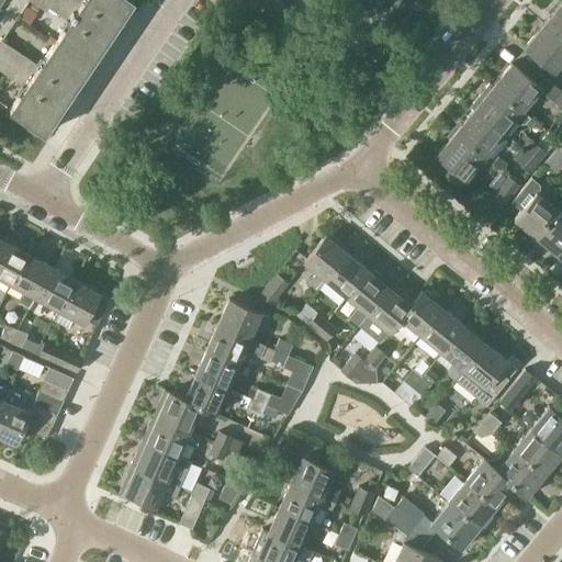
[(111,33),(133,0),(29,0),(30,0),(46,11),(48,7),(69,20),(54,43),(89,67),(111,33)]
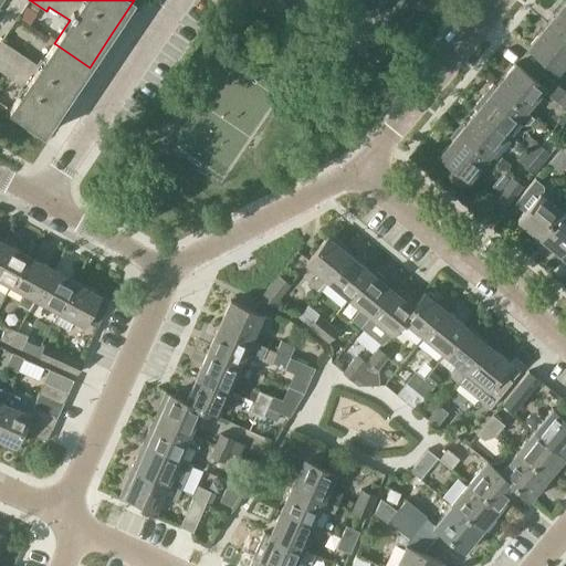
[(362,0),(369,9),(370,9),(369,8),(380,0),(362,0)]
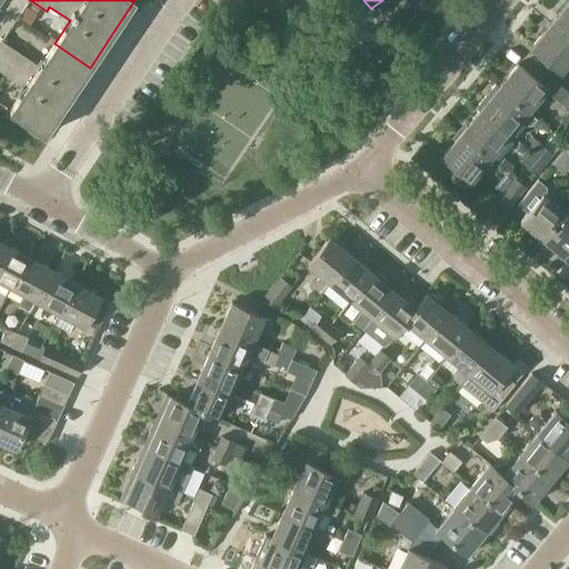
[(568,0),(550,23),(568,38),(568,0)]
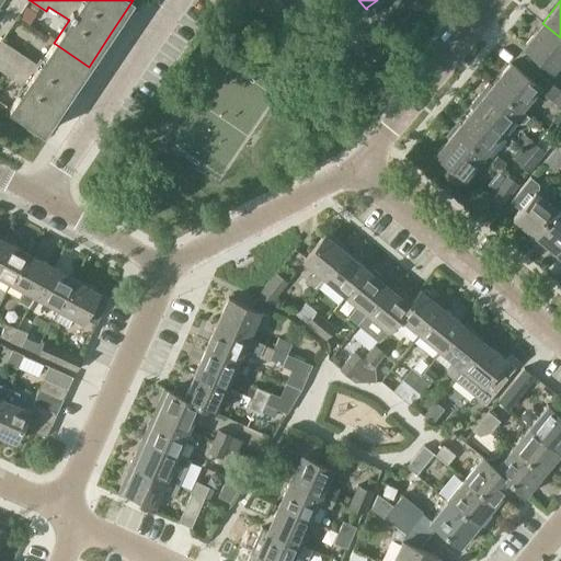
[(29,23),(35,13),(26,8),(20,18),(29,23)]
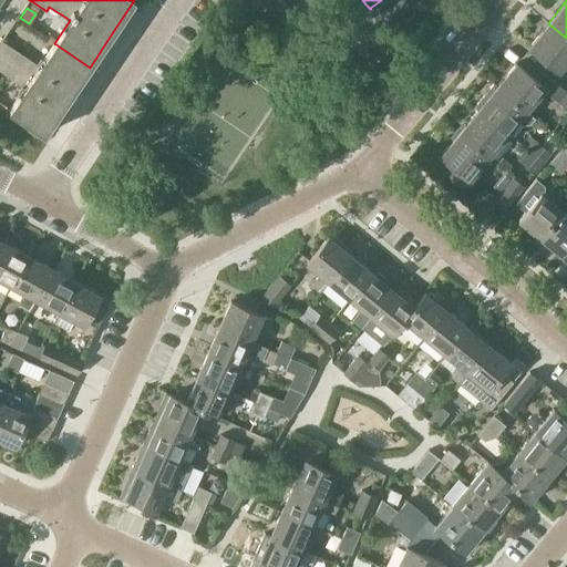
[(566,60),(566,38),(548,23),(529,45),(559,70),(566,60)]
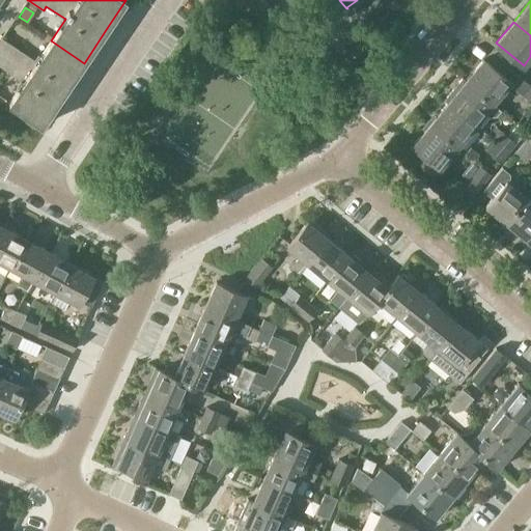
[(84,63),(51,40),(36,62),(1,39),(0,40),(0,67),(23,83),(9,103),(43,126),(62,94),(84,63)]
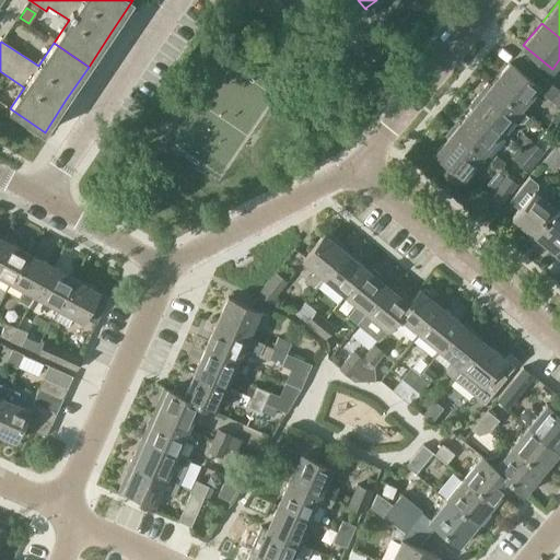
[(510,61),(491,84),(521,108),(539,85),(510,61)]
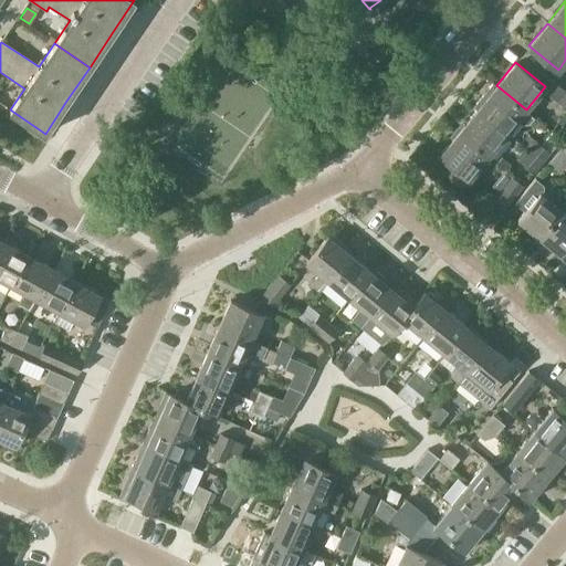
[(478,108),(507,133),(517,121),(522,125),(528,124),(534,117),(525,111),(526,109),(496,85),(493,82),(474,105),(478,108)]
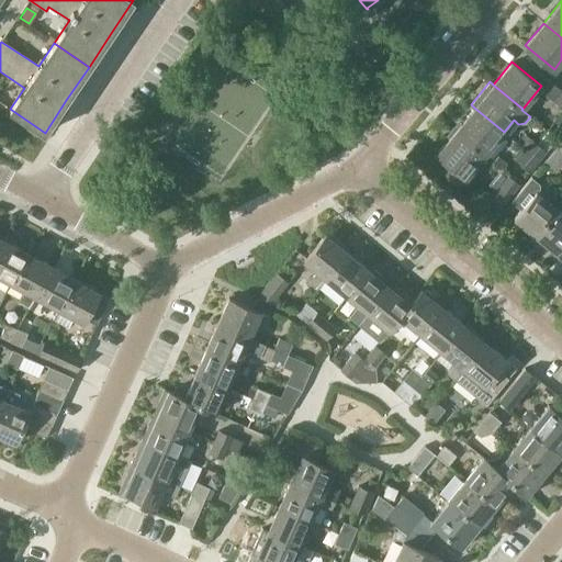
[(474,108),(461,124),(456,131),(484,155),(504,132),(474,108)]
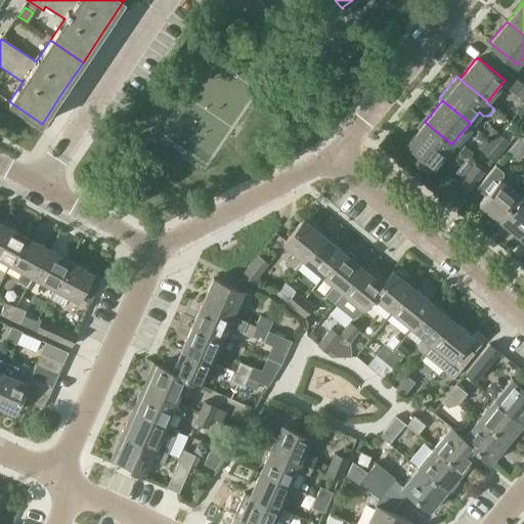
[(451,144),(425,122),(406,143),(418,153),(411,161),(427,172),(432,165),(434,166),(451,144)]
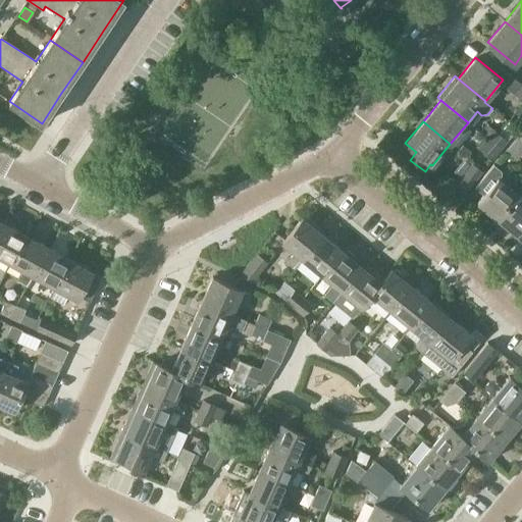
[(494,128),(486,138),(500,148),(507,140),(494,128)]
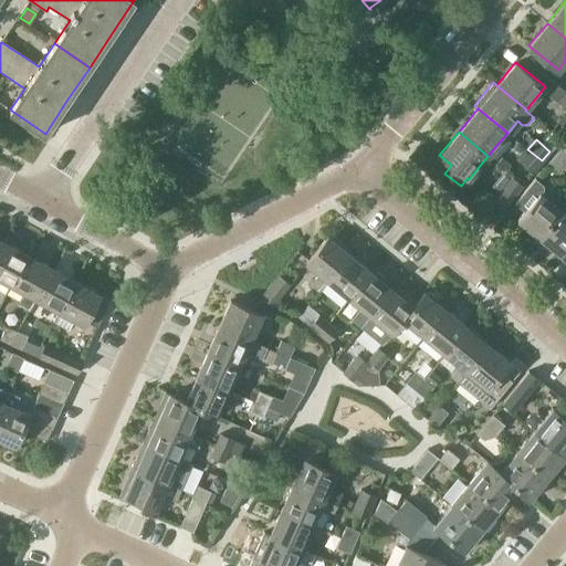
[(565,145),(548,165),(559,173),(565,164),(565,145)]
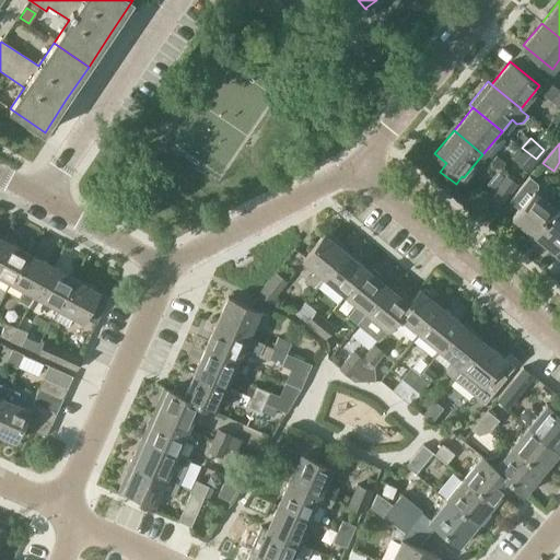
[(527,170),(536,159),(522,148),(513,159),(527,170)]
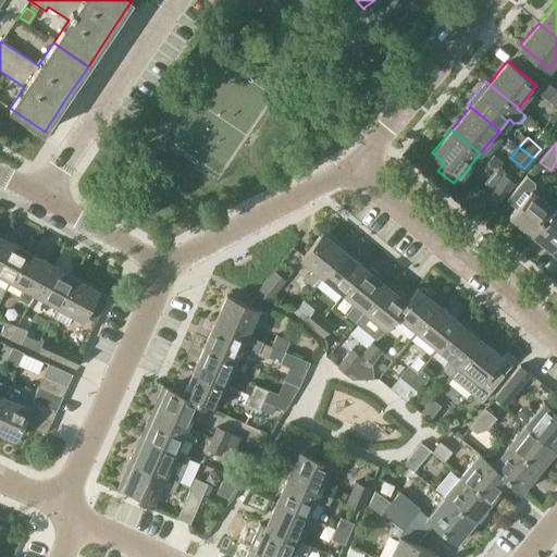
[(514,183),(504,174),(484,195),(495,203),(514,183)]
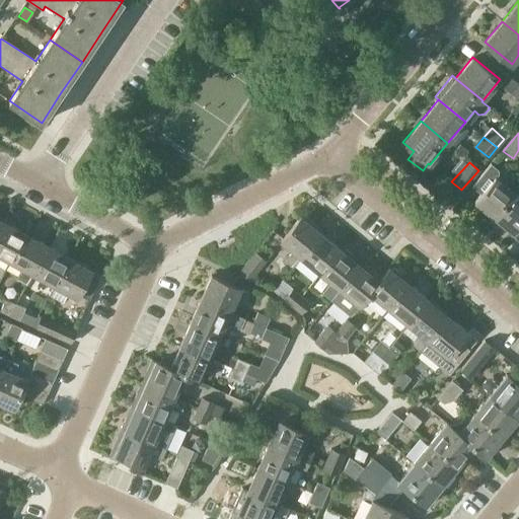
[(479,193),(473,201),(494,217),(514,192),(496,177),(499,174),(498,169),(491,164),(472,187),(479,193)]
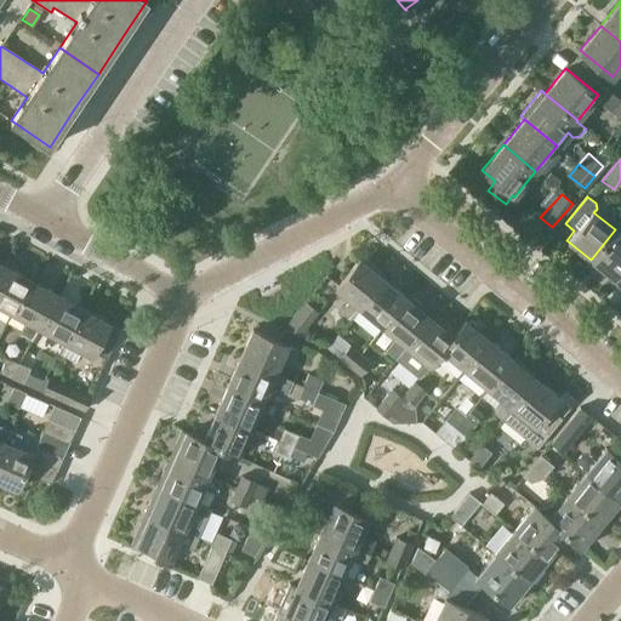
[(591,260),(614,279),(620,269),(620,234),(615,229),(591,260)]
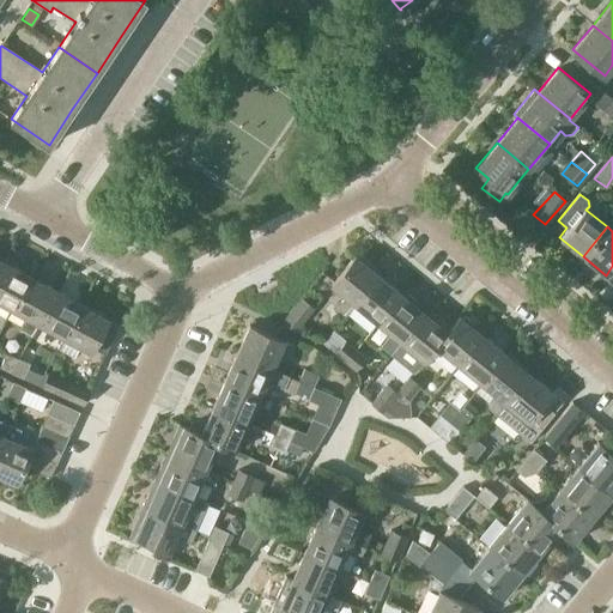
[(358,258),(356,255),(332,285),(346,296),(337,308),(346,315),(356,304),(378,274),(369,267),(370,262),(362,256),(358,258)]
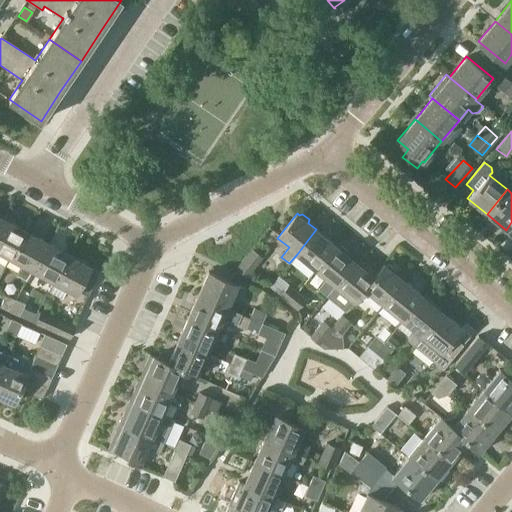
[(26,231),(4,219),(0,226),(0,251),(12,258),(26,231)]
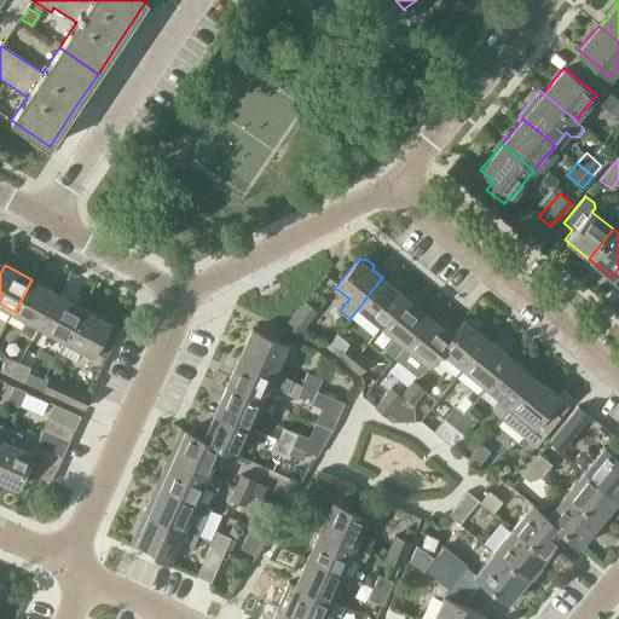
[(382,277),(359,307),(382,325),(406,296),(382,277)]
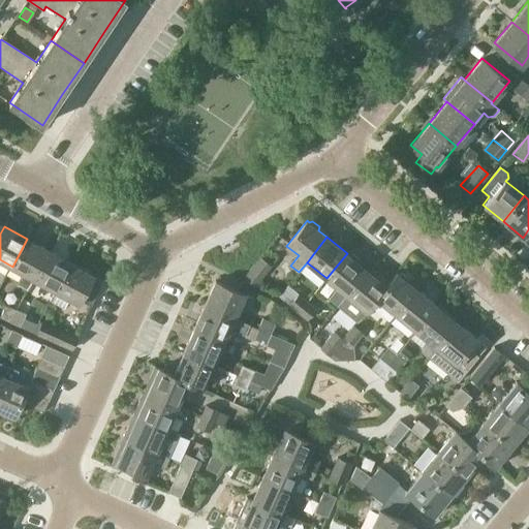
[(50,251),(27,239),(12,267),(23,273),(17,283),(28,289),(33,279),(50,251)]
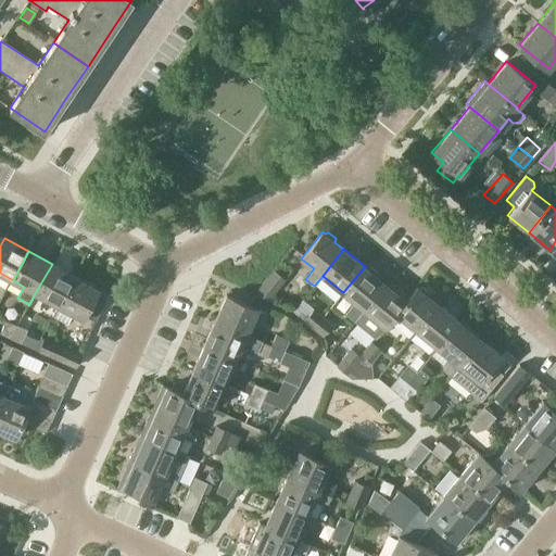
[(59,306),(75,277),(52,264),(35,293),(58,305),(59,306)]
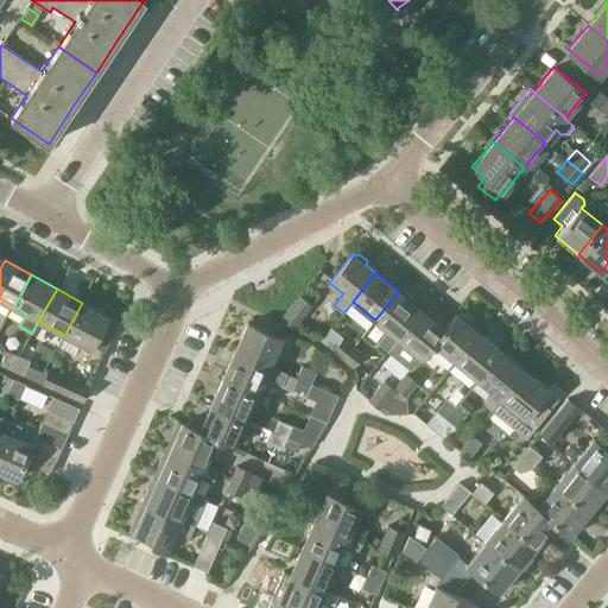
[(404,290),(400,292),(399,291),(375,320),(397,339),(420,309),(411,301),(412,297),(404,290)]
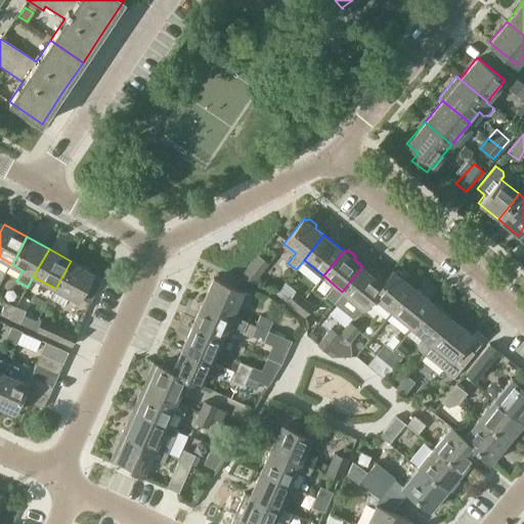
[(268,263),(258,255),(244,273),(253,281),(268,263)]
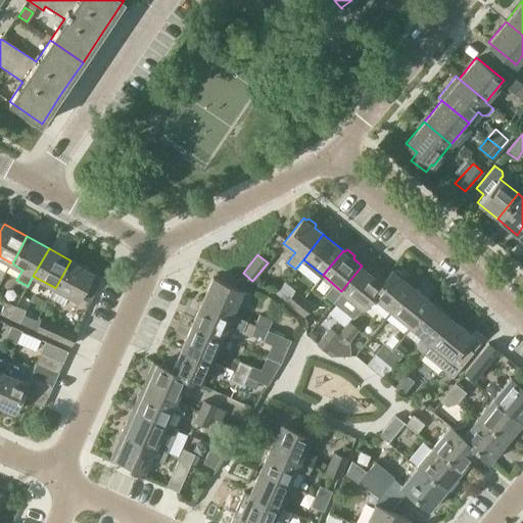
[(93,273),(70,260),(55,288),(54,287),(49,296),(64,304),(69,295),(78,300),(93,273)]
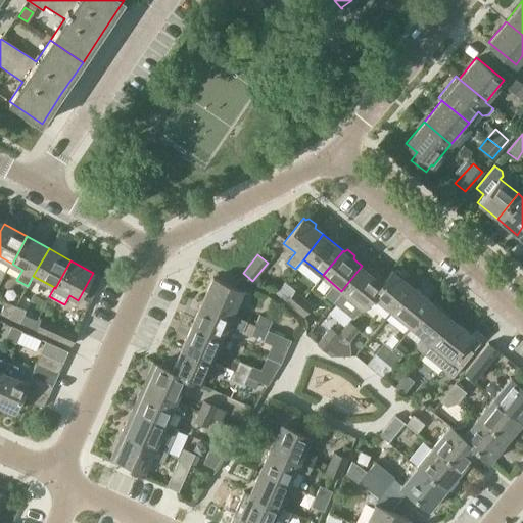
[(362,307),(373,294),(382,283),(382,282),(384,280),(375,272),(371,274),(362,266),(341,291),(333,301),(352,318),(362,307)]
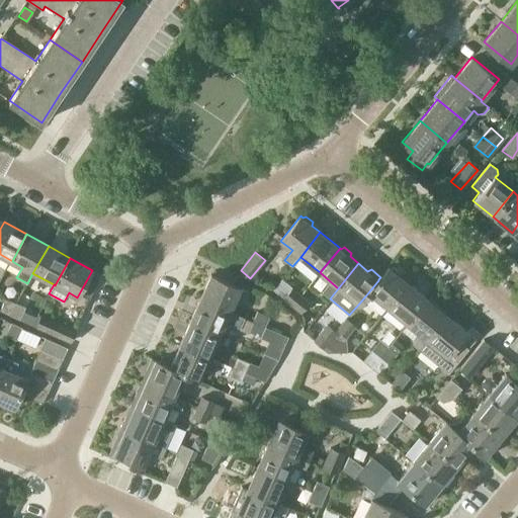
[(369,291),(389,308),(409,283),(389,267),(380,277),(378,279),(378,280),(369,291)]
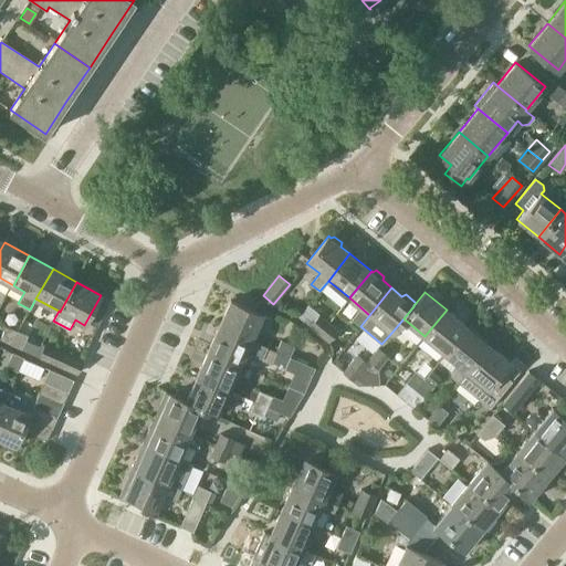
[(231,301),(220,326),(252,339),(263,314),(231,301)]
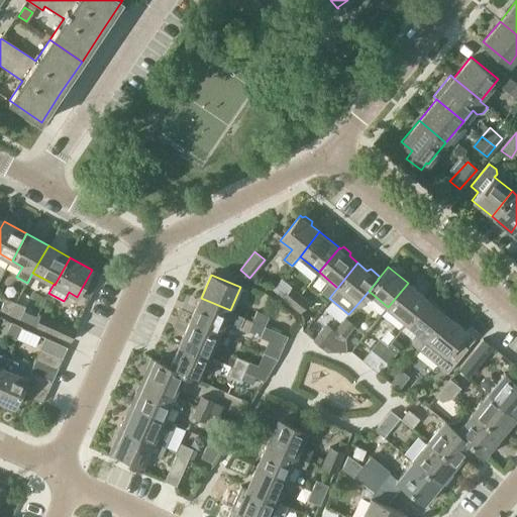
[(408,283),(388,307),(407,323),(427,299),(408,283)]
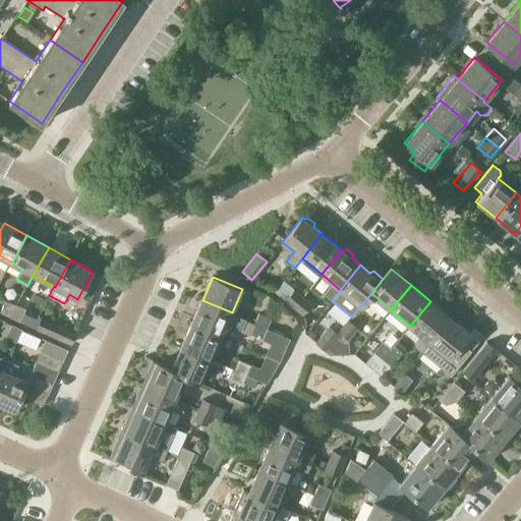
[(286,300),(294,307),(302,297),(293,291),(286,300)]
